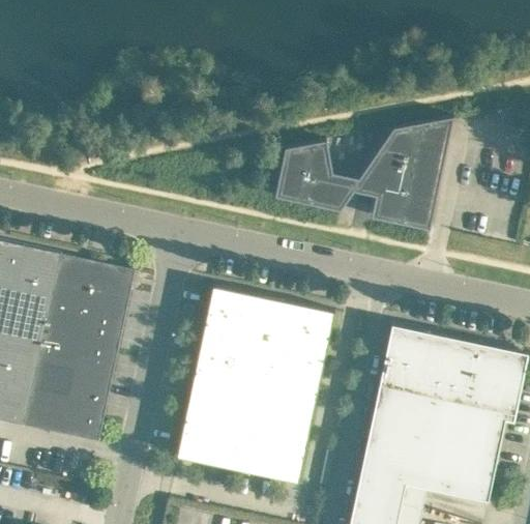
[(326,142),(285,150),(274,199),(340,213),(353,194),(375,198),(371,220),(429,232),(453,119),(392,129),(358,180),(332,175),(326,142)]
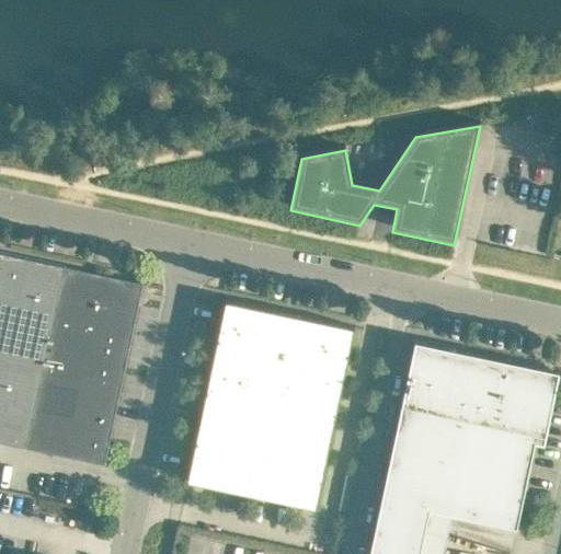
[(0,447),(26,452),(61,288),(65,272),(0,257),(0,447)]
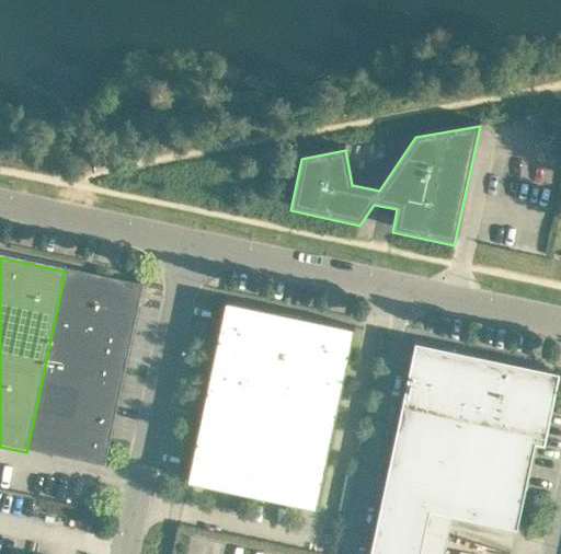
[(137,304),(61,288),(26,452),(104,469),(142,288),(141,288),(137,304)]
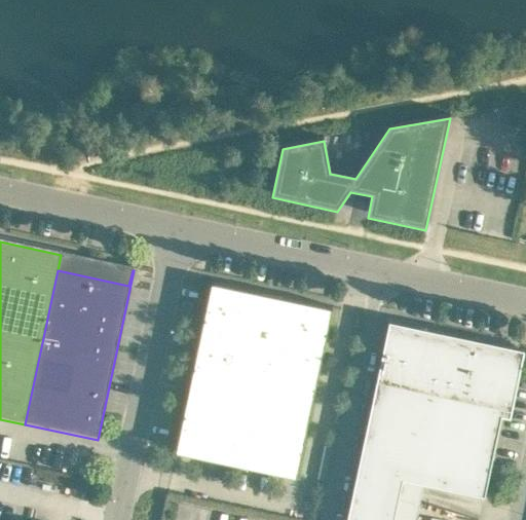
[(175,454),(296,480),(332,311),(211,286),(175,454)]
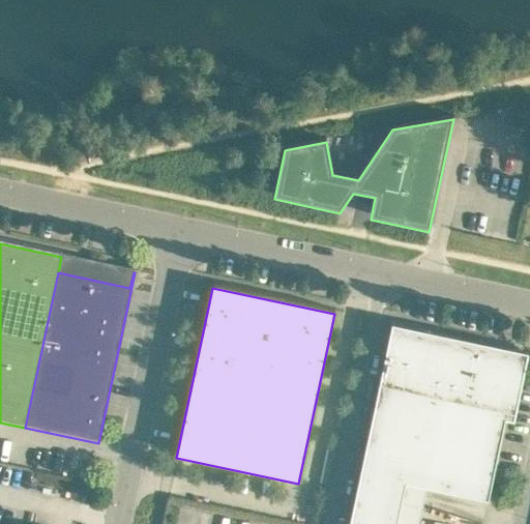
[(512,424),(523,376),(527,355),(519,353),(391,326),(348,523),(395,523),(404,485),(487,502),(504,421),(512,424)]
